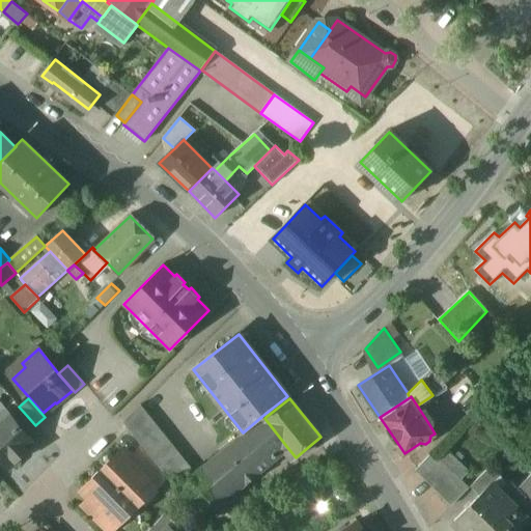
[(19,407),(15,401),(5,411),(6,412),(30,438),(39,429),(35,425),(19,407)]
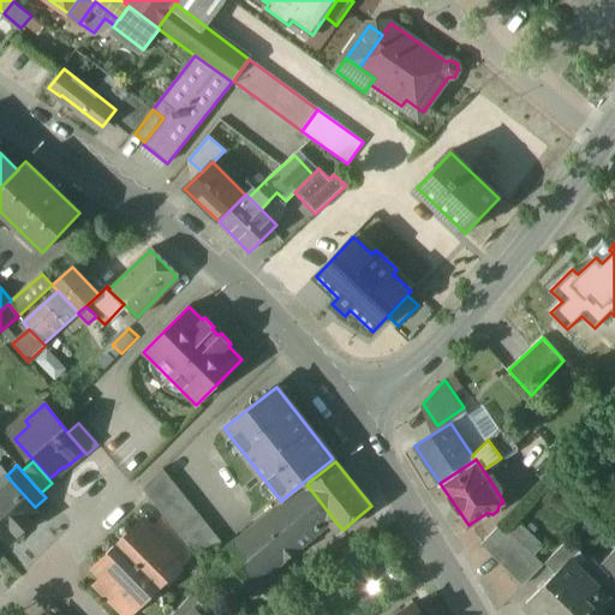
[(225,548),(162,470),(142,490),(173,529),(193,555),(203,566),(221,551),(225,548)]
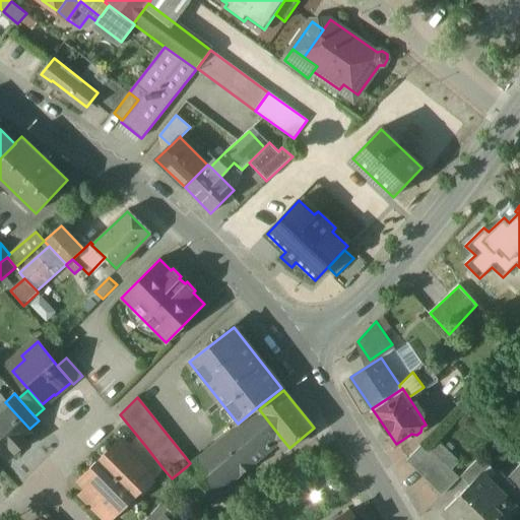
[(426,415),(415,400),(412,403),(421,417),(426,415)]
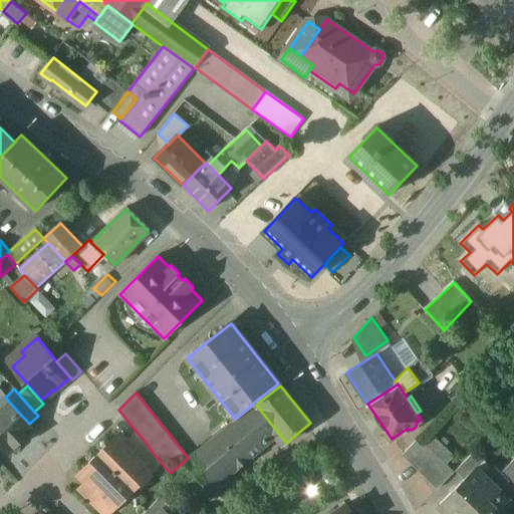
[(29,424),(6,399),(0,404),(0,444),(5,450),(8,454),(35,430),(29,424)]
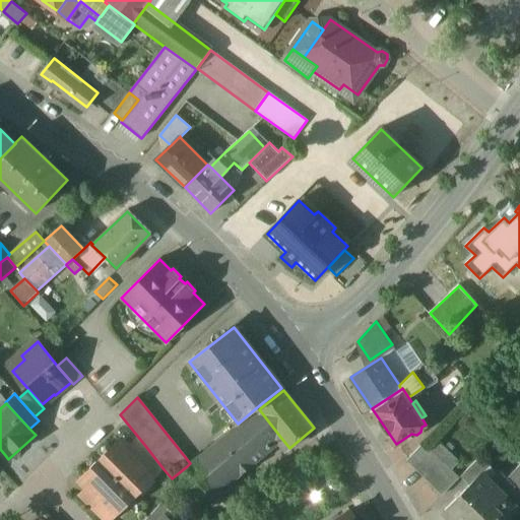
[(190,463),(187,466),(192,472),(212,497),(278,441),(276,440),(280,437),(259,409),(260,408),(258,406),(190,463)]
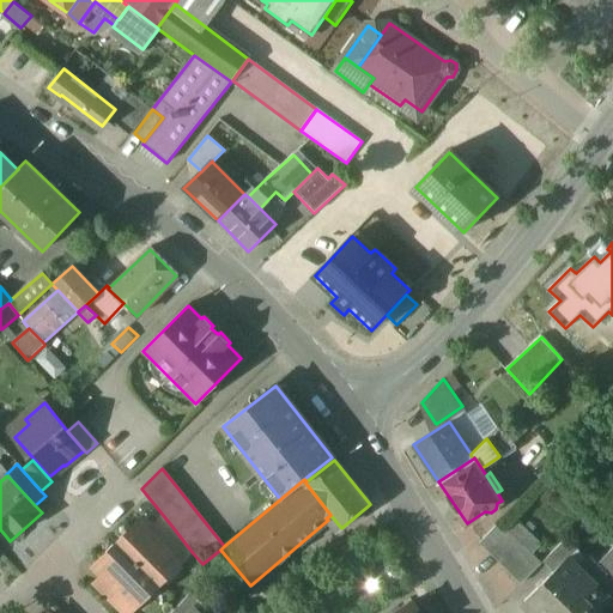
[(173,527),(163,515),(150,528),(161,539),(173,527)]
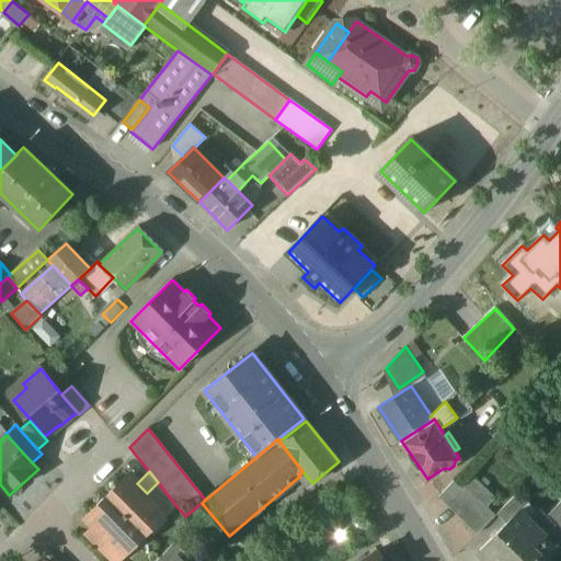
[(132,477),(110,499),(144,533),(163,513),(165,511),(147,493),(137,483),(132,477)]
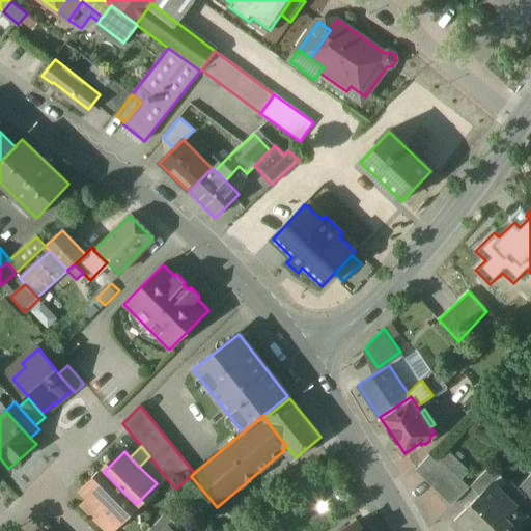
[(432,452),(415,470),(451,505),(469,487),(453,473),(441,462),(432,452)]
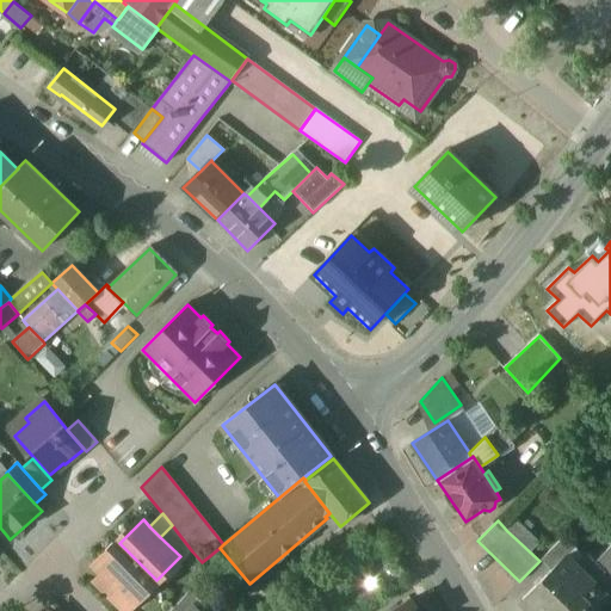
[(518,520),(507,531),(522,544),(532,535),(518,520)]
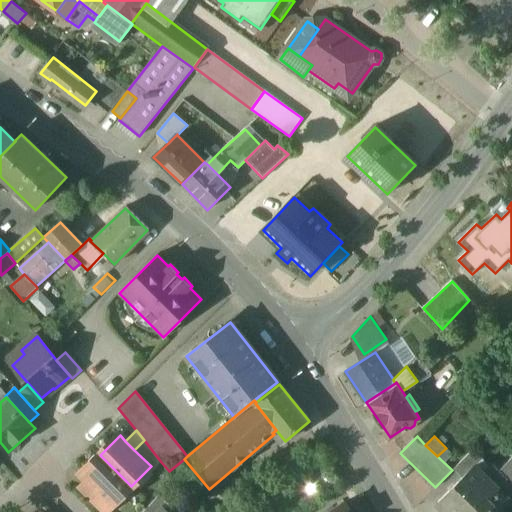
[(161,462),(144,440),(134,450),(151,466),(149,468),(152,471),(161,462)]
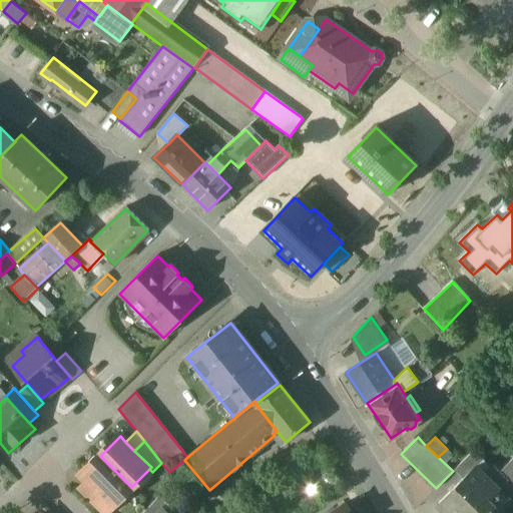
[(482,461),(473,451),(454,470),(463,479),(475,466),(476,467),(482,461)]
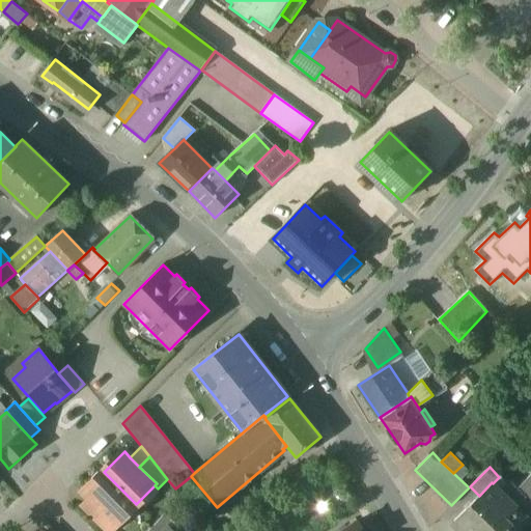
[(136,504),(104,472),(83,493),(89,498),(98,507),(115,525),(116,523),(136,504)]
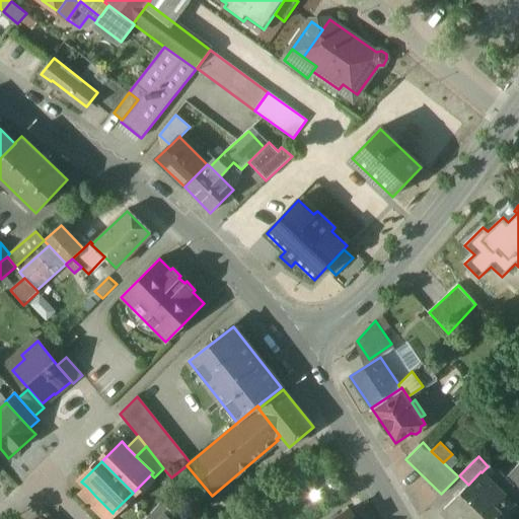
[(518,464),(506,477),(501,473),(496,473),(490,480),(516,507),(515,509),(518,512),(518,464)]
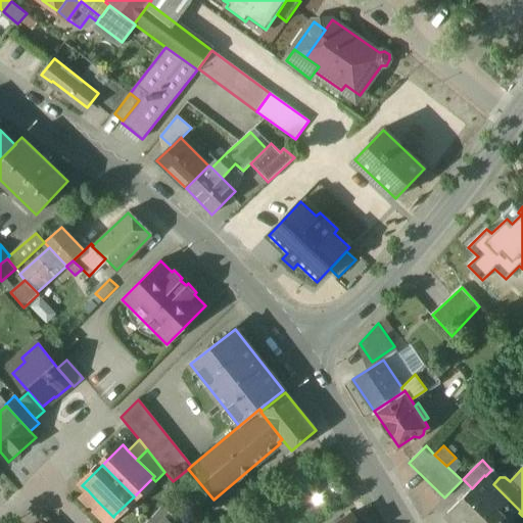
[(193,475),(179,488),(198,513),(214,500),(193,475)]
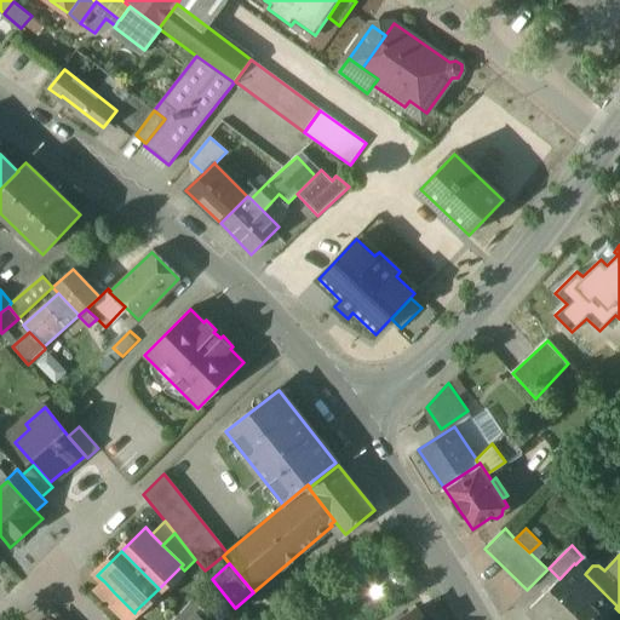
[(560,579),(532,607),(541,616),(539,619),(540,619),(602,619),(615,608),(616,606),(585,574),(575,564),(574,563),(560,579)]
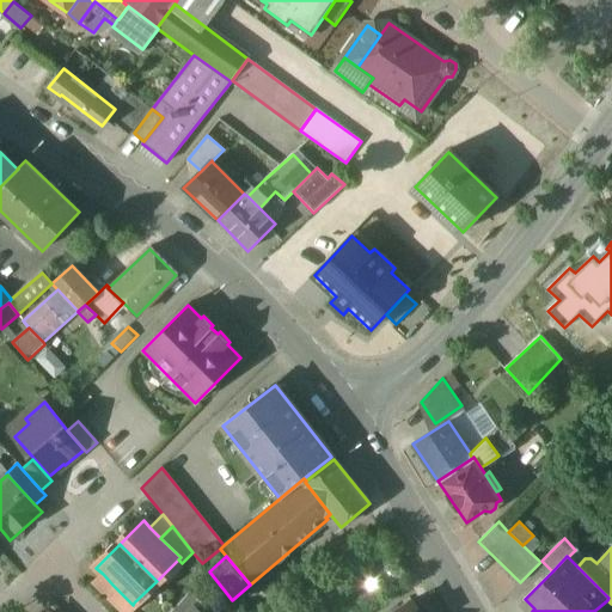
[(112,585),(103,574),(92,585),(102,594),(112,585)]
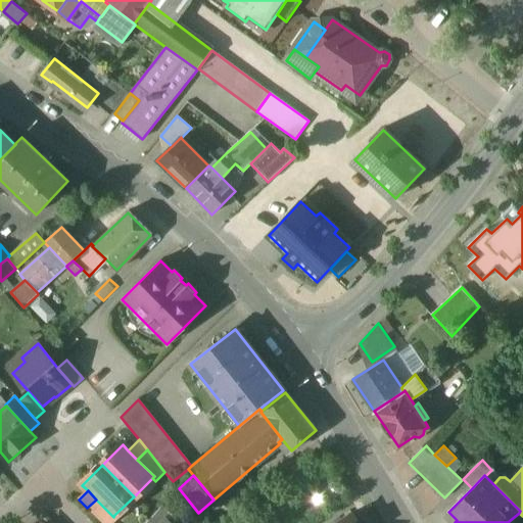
[(113,517),(96,500),(87,508),(102,522),(113,522),(119,519),(114,515),(113,517)]
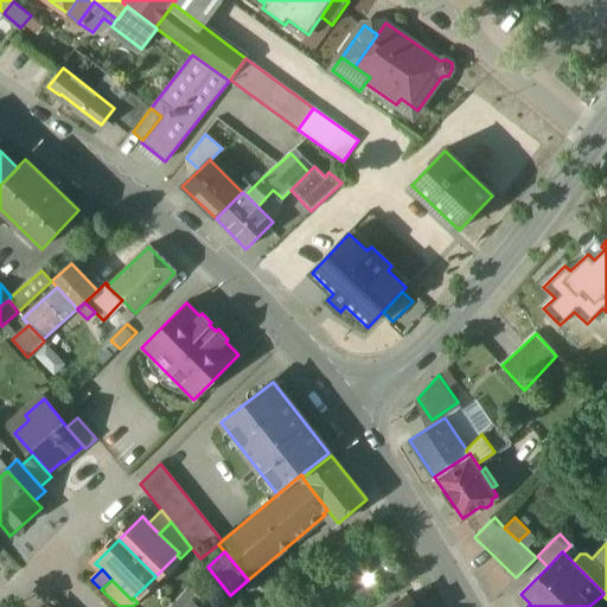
[(187,587),(168,606),(187,606),(192,604),(193,605),(199,598),(187,587)]
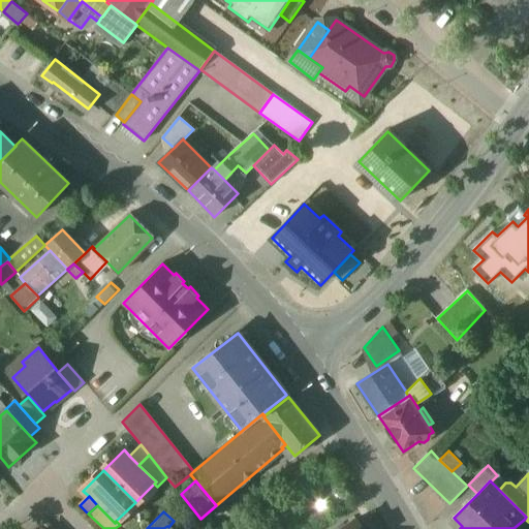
[(360,528),(354,520),(338,528),(360,528)]
